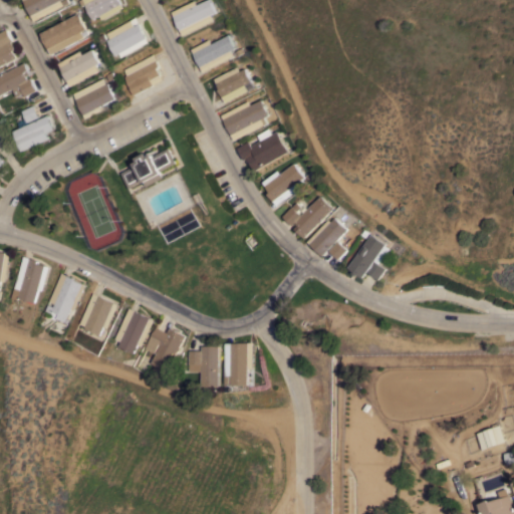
[(35,20),(23,0),(68,0),(70,2),(35,20)]
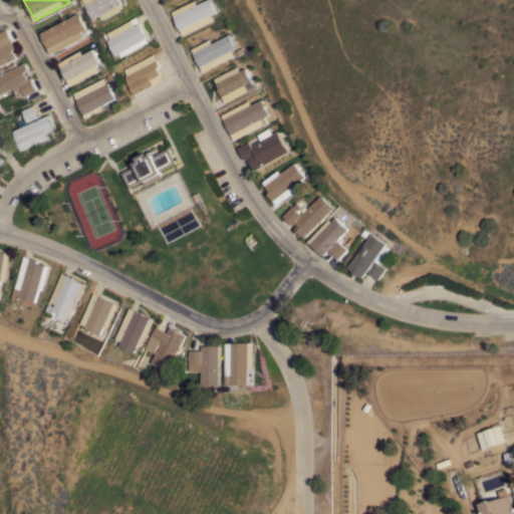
[(120,0),(124,6),(102,18),(100,14),(93,18),(85,3),(82,5),(79,0),(120,0)]
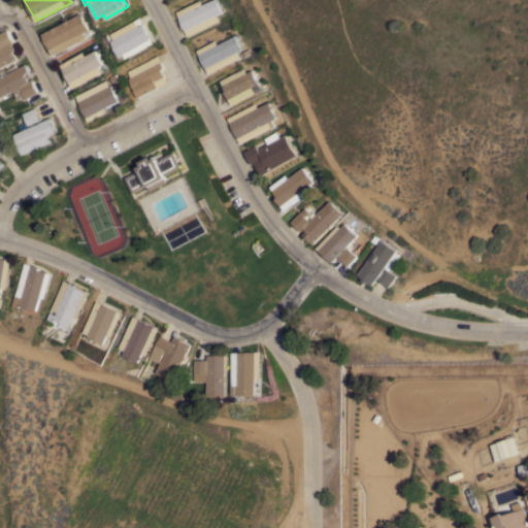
[(197,0),(199,0),(201,4),(207,0),(215,0),(221,11),(217,13),(220,20),(189,36),(184,27),(184,28),(180,23),(182,23),(176,11),(197,0)]
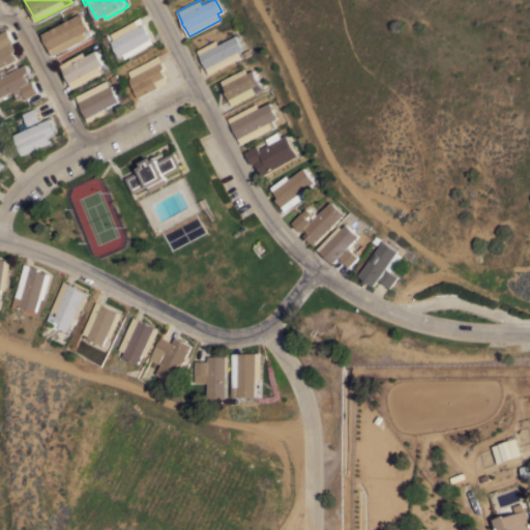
[(54,55),(41,33),(80,12),(89,29),(84,31),(87,37),(54,55)]
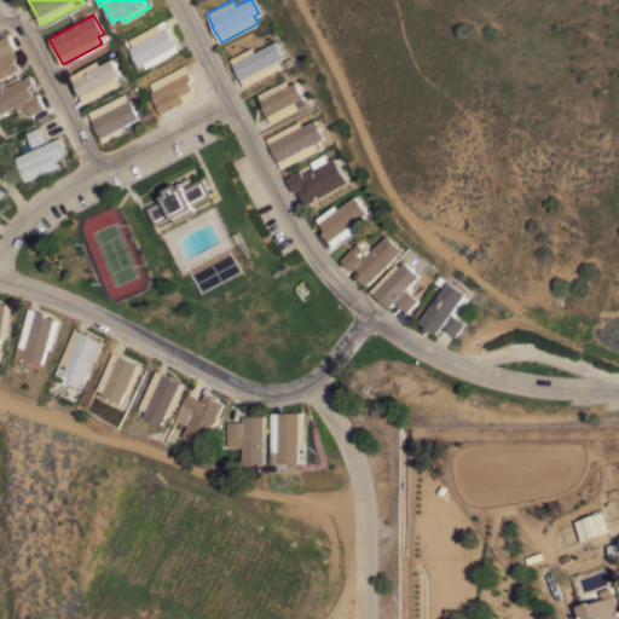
[(165,19),(180,50),(150,67),(148,61),(139,65),(129,47),(132,46),(128,39),(165,19)]
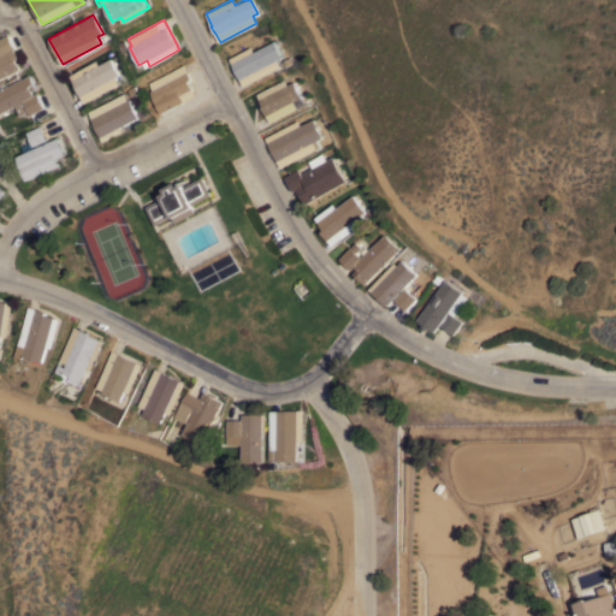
[(0,78),(0,37),(9,34),(17,48),(15,49),(16,52),(17,51),(21,58),(17,59),(22,67),(0,78)]
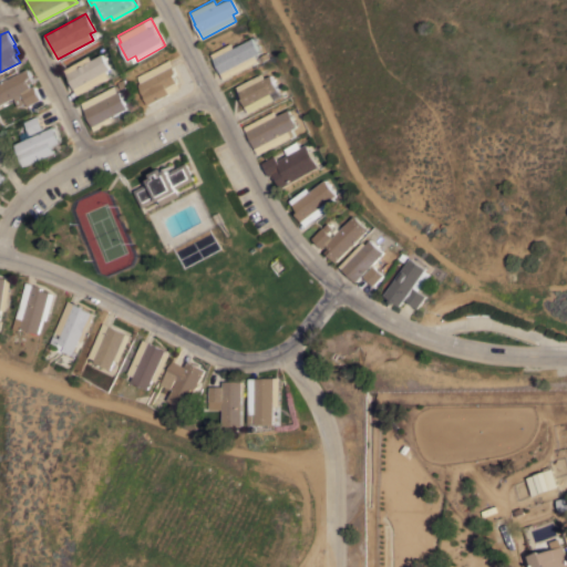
[(230,42),(233,47),(250,38),(258,52),(254,54),(258,61),(225,79),(210,53),(230,42)]
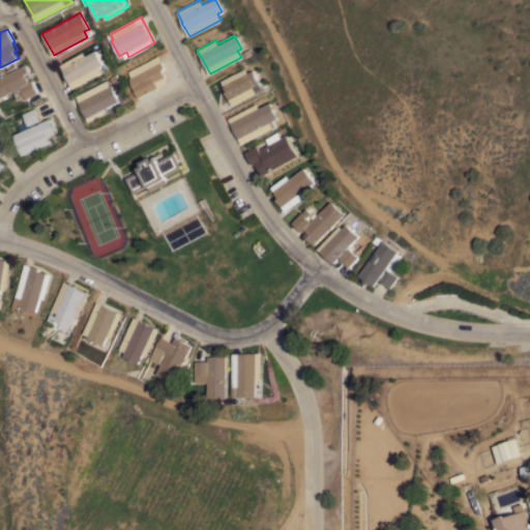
[(74,88),(60,64),(83,51),(85,56),(95,50),(102,63),(100,64),(104,70),(74,88)]
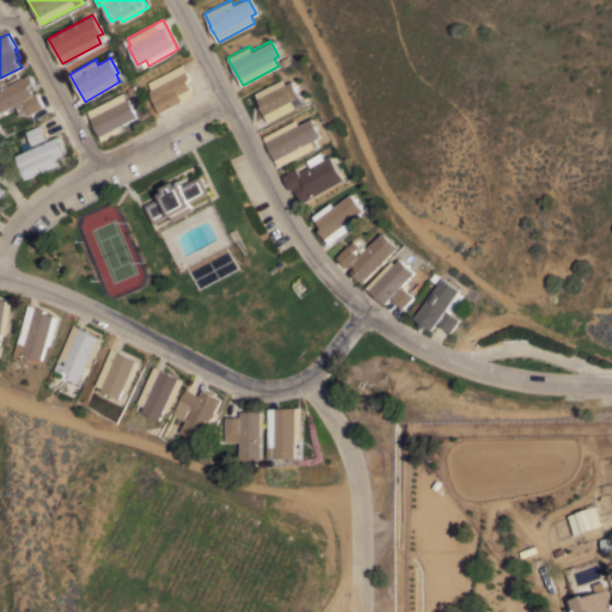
[(183,63),(191,78),(189,80),(196,95),(160,112),(150,90),(151,89),(147,81),(183,63)]
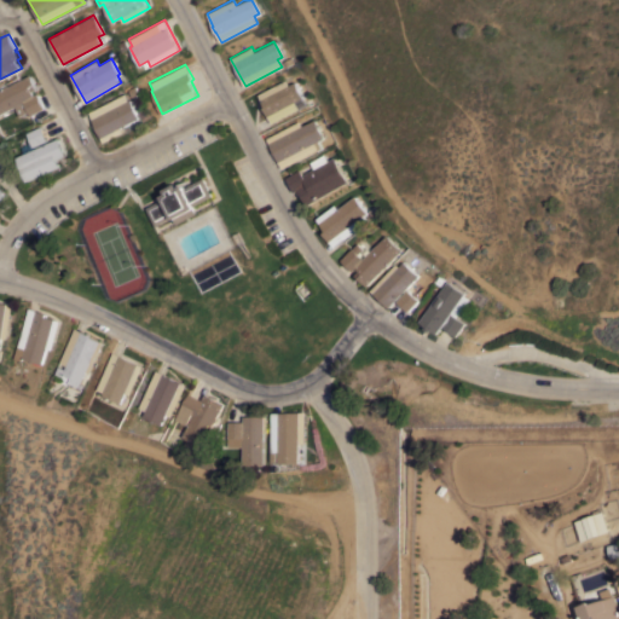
[(0,88),(7,85),(7,86),(30,74),(38,88),(33,91),(35,94),(38,92),(46,108),(30,115),(29,111),(19,115),(15,105),(0,113),(0,88)]
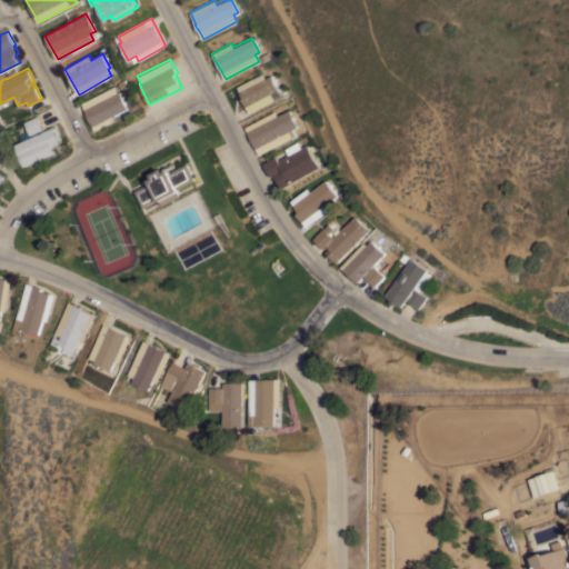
[(250,112),(242,99),(243,98),(238,86),(261,72),(265,78),(270,75),(278,89),(279,91),(272,95),(275,99),(250,112)]
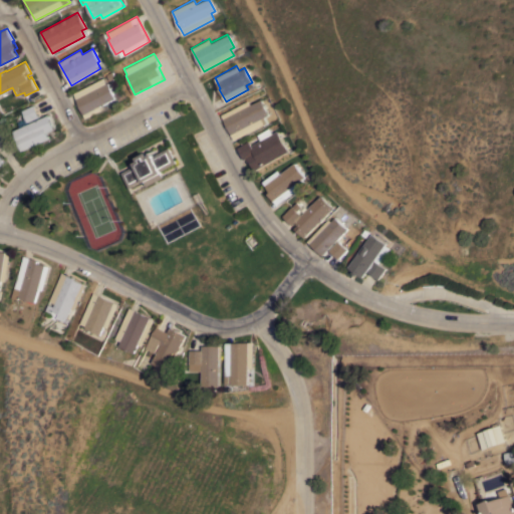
[(103,77),(106,82),(108,81),(116,97),(97,107),(99,111),(87,117),(74,92),(103,77)]
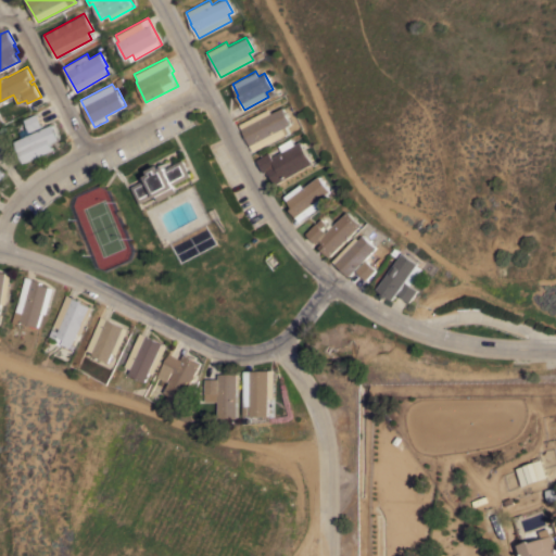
[(268,108),(270,112),(281,106),(290,123),(286,126),(289,131),(254,151),(239,124),(268,108)]
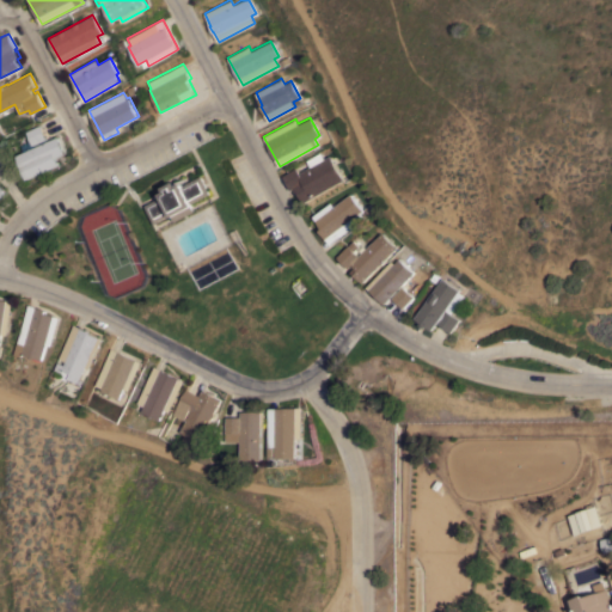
[(32,145),(26,130),(41,124),(47,138),(32,145)]
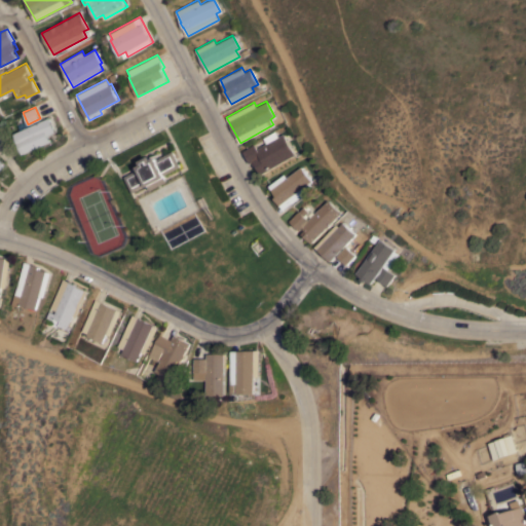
[(50,116),(57,130),(48,135),(51,139),(50,140),(51,141),(22,153),(13,133),(50,116)]
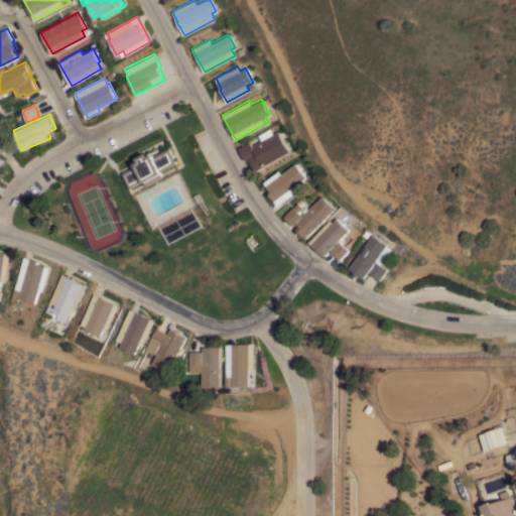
[(256,170),(252,162),(250,163),(248,158),(246,159),(238,147),(250,140),(250,141),(251,139),(253,138),(256,139),(257,141),(256,143),(277,130),(289,150),(256,170)]
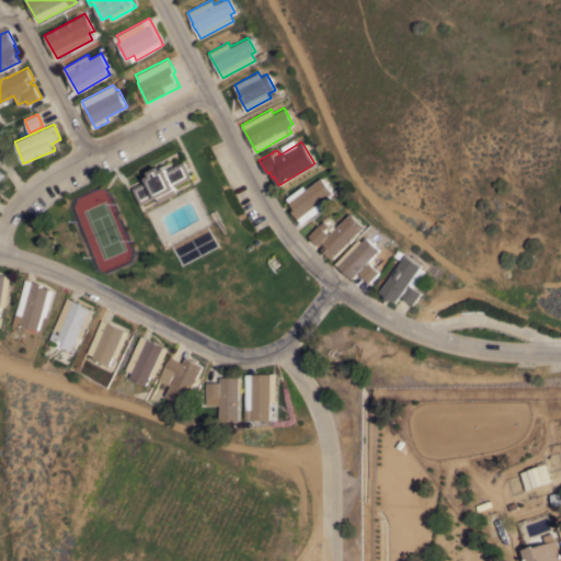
[(160,202),(158,198),(157,198),(156,196),(140,204),(133,187),(148,180),(146,178),(151,174),(149,171),(160,165),(162,169),(167,167),(168,169),(184,160),(193,176),(176,185),(178,187),(176,189),(179,193),(160,202)]
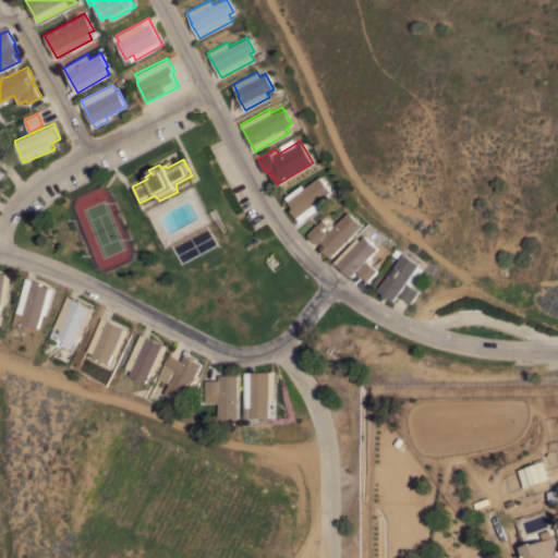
[(302,222),(291,209),(294,207),(284,196),(301,183),(304,187),(318,177),(330,191),(328,193),(332,198),(302,222)]
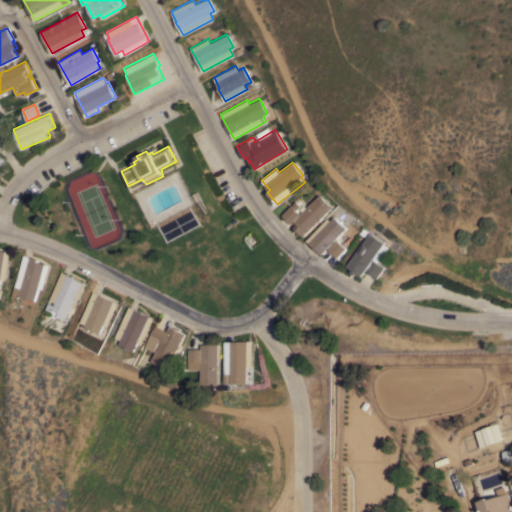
[(319,194),(332,206),(303,236),(294,227),(297,223),(295,221),(292,224),(282,214),(295,200),(300,205),(296,209),(300,213),(319,194)]
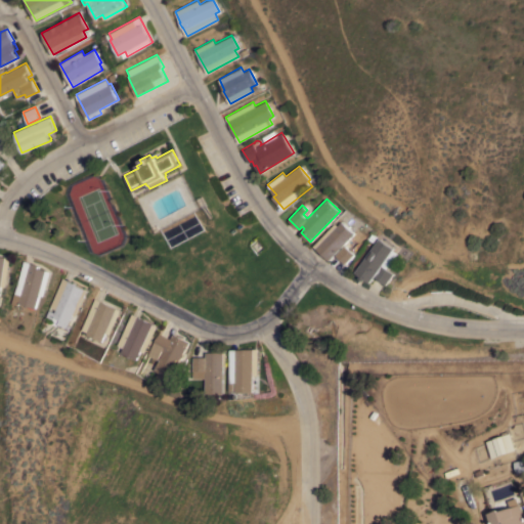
[(335,222),(338,225),(342,220),(354,232),(330,260),(314,245),(335,222)]
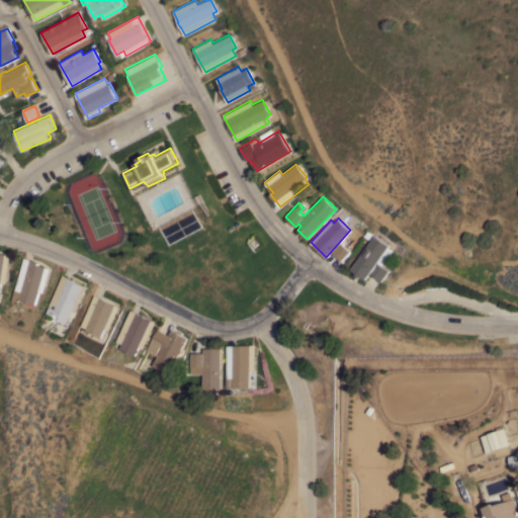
[(374,235),(390,245),(389,246),(394,249),(383,265),(391,269),(382,280),(370,272),(366,279),(360,275),(359,277),(354,274),(356,271),(351,268),(374,235)]
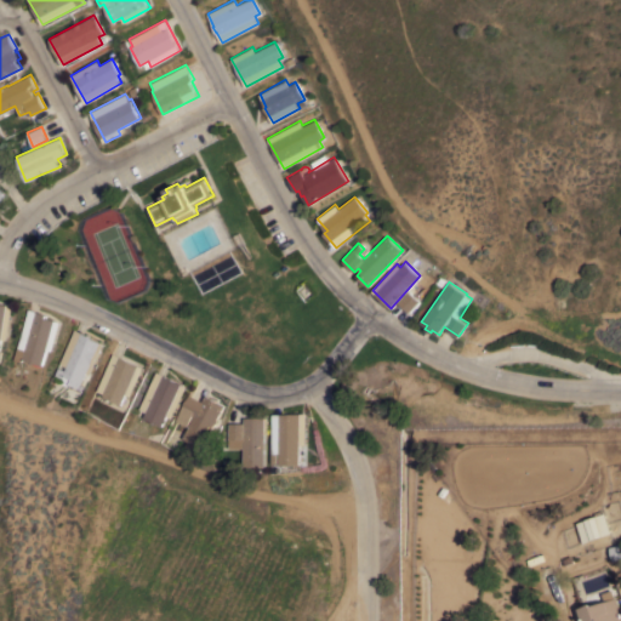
[(410,290),(421,300),(410,312),(399,302),(410,290)]
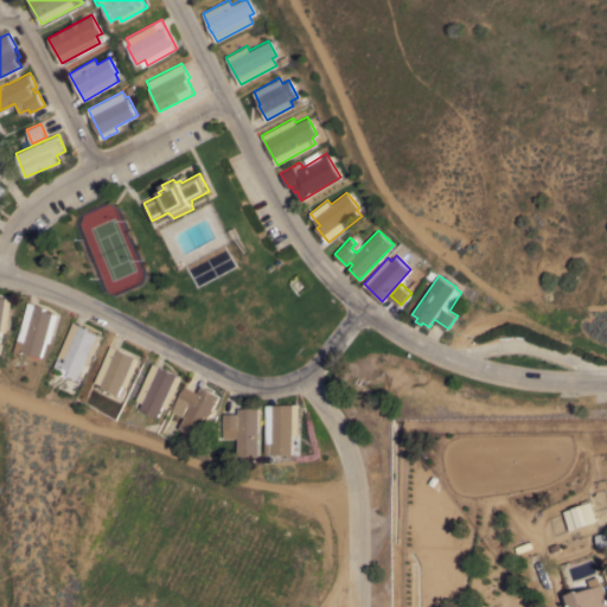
[(7,331),(2,331),(0,342),(0,295),(13,298),(7,331)]
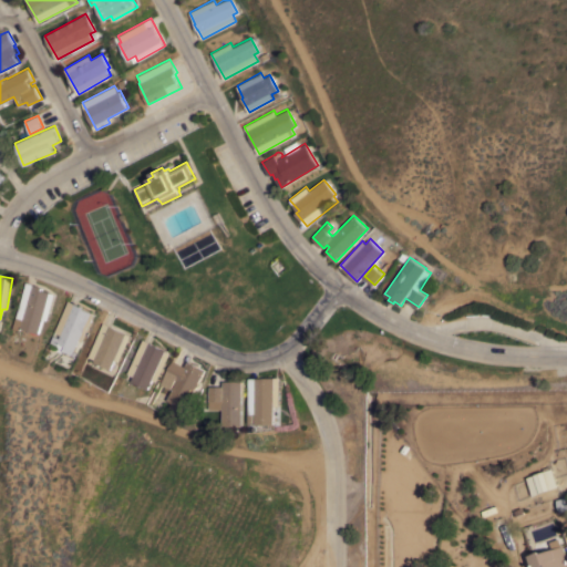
[(26,281),(37,285),(37,284),(43,286),(42,289),(55,292),(48,320),(43,318),(39,333),(20,328),(19,331),(12,329),(16,317),(26,281)]
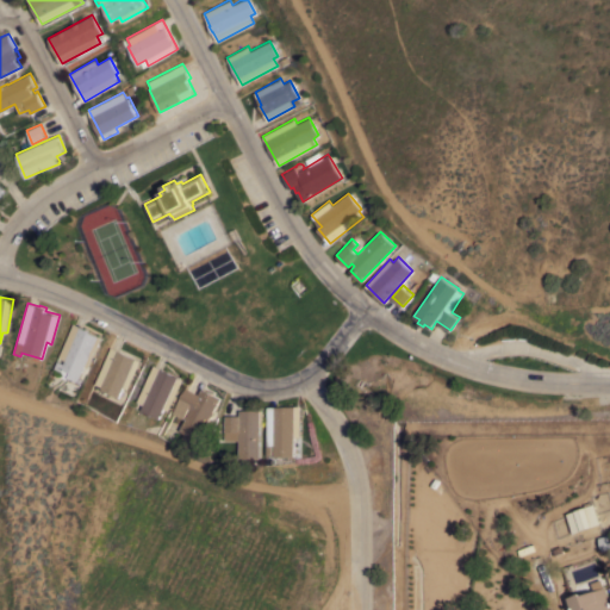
[(74,323),(91,330),(89,331),(103,337),(89,367),(85,366),(79,380),(76,380),(75,381),(73,380),(74,379),(69,377),(70,372),(62,368),(61,371),(54,367),(57,360),(63,363),(66,360),(58,356),(74,323)]
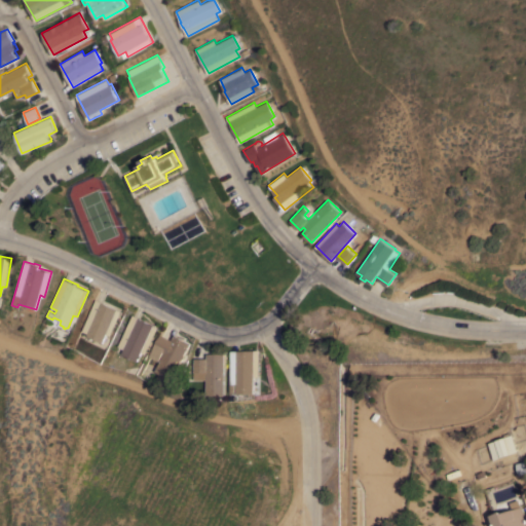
[(96,299),(122,310),(111,335),(107,333),(103,342),(86,335),(87,333),(81,330),(96,299)]
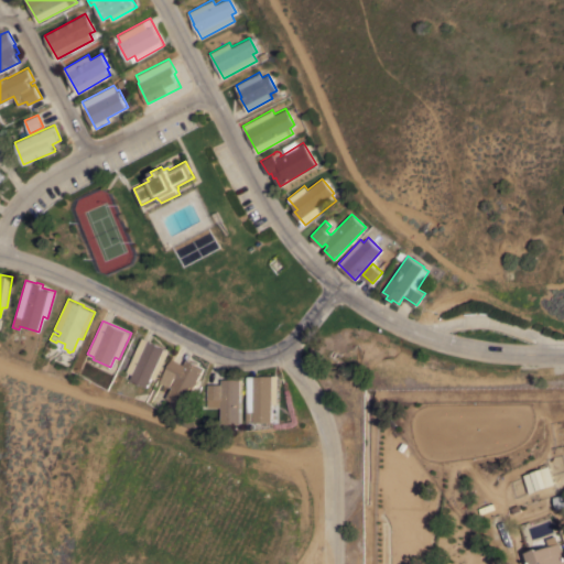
[(142,337),(171,350),(158,379),(152,377),(148,387),(126,376),(128,370),(127,370),(142,337)]
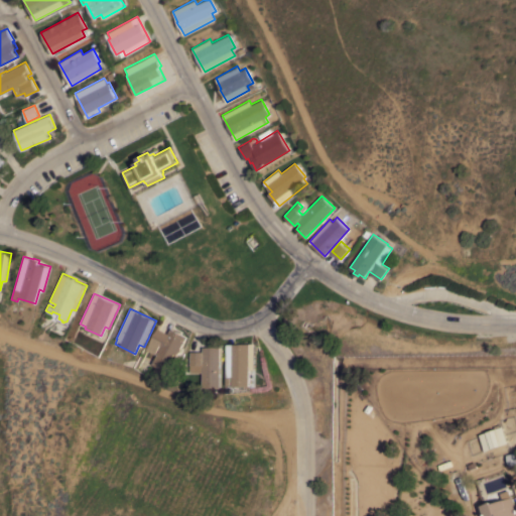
[(157,328),(168,333),(171,328),(175,331),(175,330),(187,336),(169,372),(153,363),(154,360),(153,359),(155,356),(156,357),(162,346),(160,345),(156,354),(147,349),(157,328)]
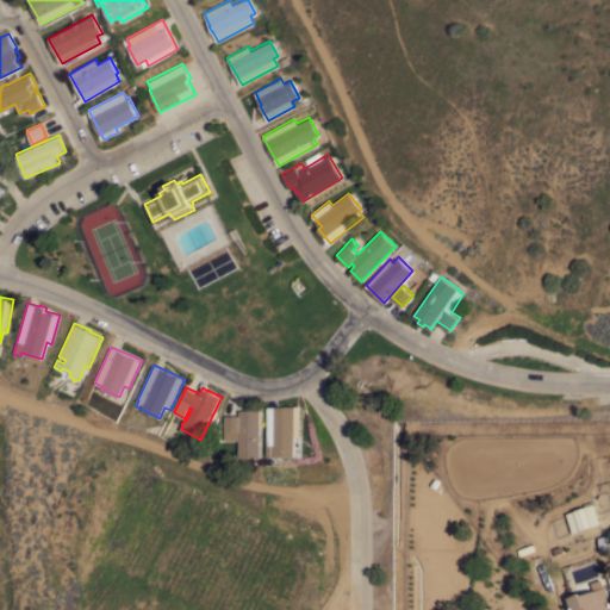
[(269,405),(303,405),(304,436),(298,436),(299,455),(279,455),(278,444),(277,444),(277,454),(271,454),(269,405)]
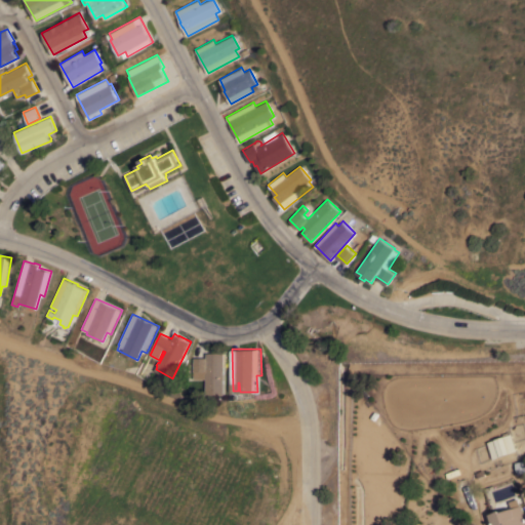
[(229,366),(227,366),(227,394),(208,395),(208,379),(209,379),(209,378),(196,378),(195,357),(208,357),(208,352),(229,352),(229,366)]
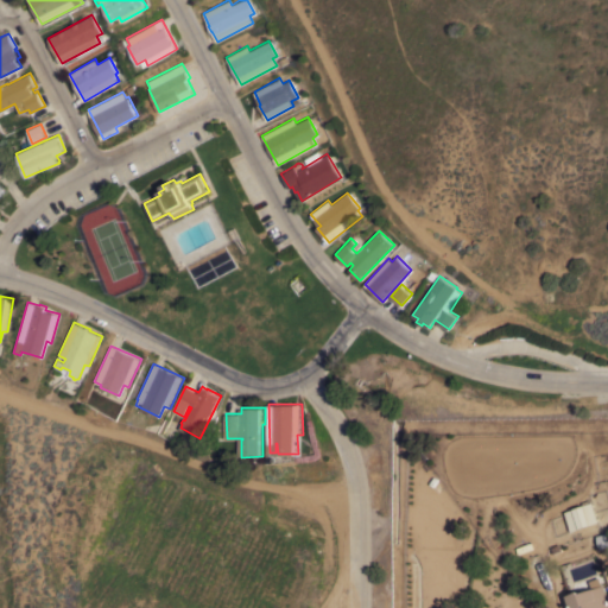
[(564,512),(583,505),(582,501),(588,500),(589,502),(591,501),(599,520),(571,531),(564,512)]
